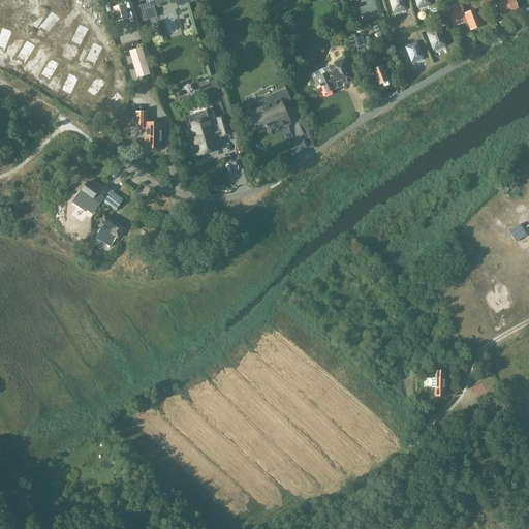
[(403,0),(387,0),(392,13),(406,9),(403,0)]
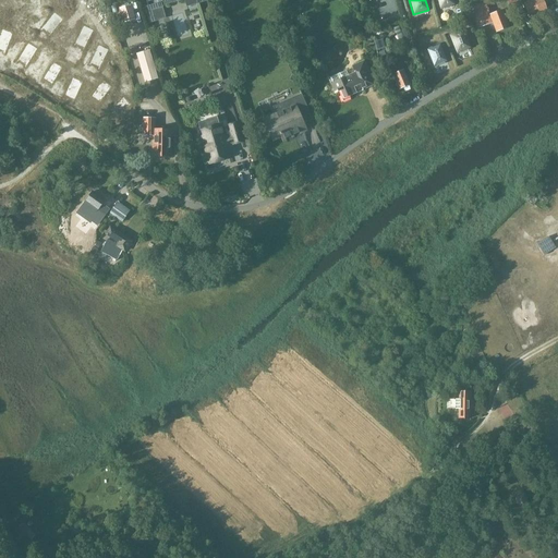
[(452,0),(437,0),(439,10),(455,5),(452,0)]
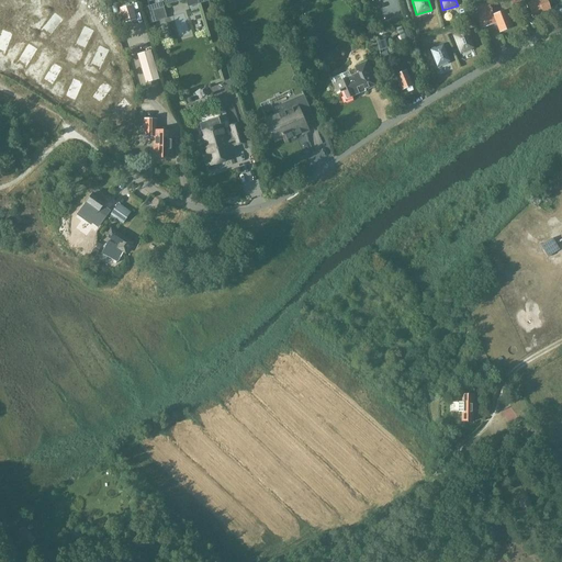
[(480,30),(496,23),(499,32),(513,27),(506,11),(494,15),(487,0),(481,0),(470,4),(480,30)]
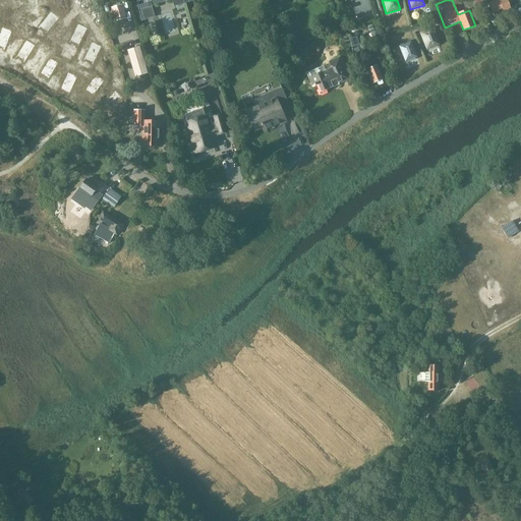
[(473,0),(476,9),(483,6),(481,0),(473,0)]
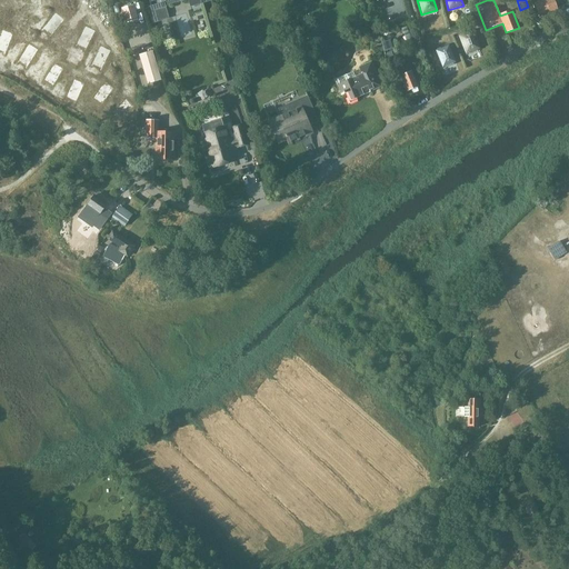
[(526,0),(528,7),(529,10),(536,8),(538,15),(548,11),(548,13),(557,10),(552,0),(526,0)]
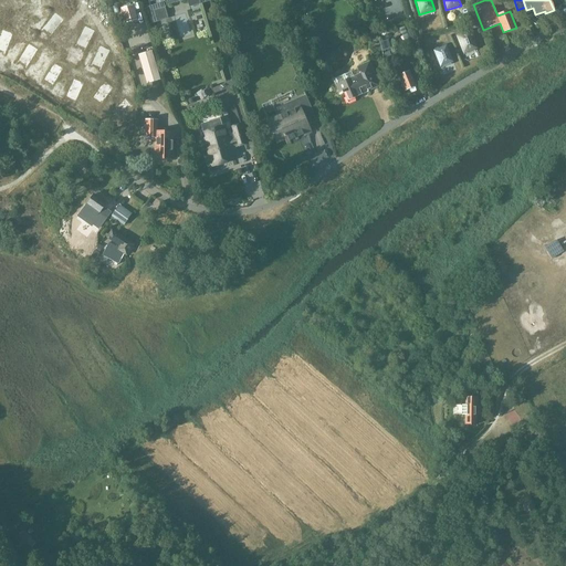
[(161,2),(146,8),(150,23),(156,22),(153,11),(164,8),(161,2)]
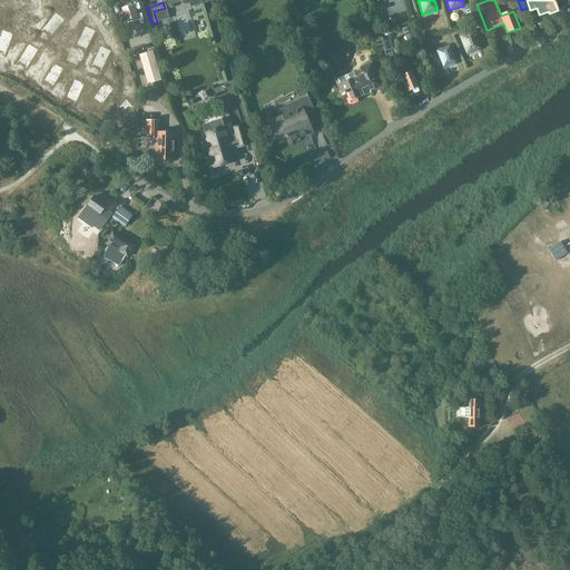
[(120,9),(125,25),(137,21),(131,5),(120,9)]
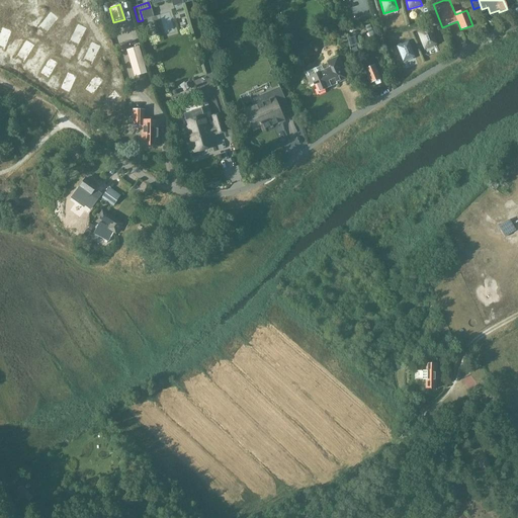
[(53,7),(40,21),(49,27),(60,13),(53,7)]
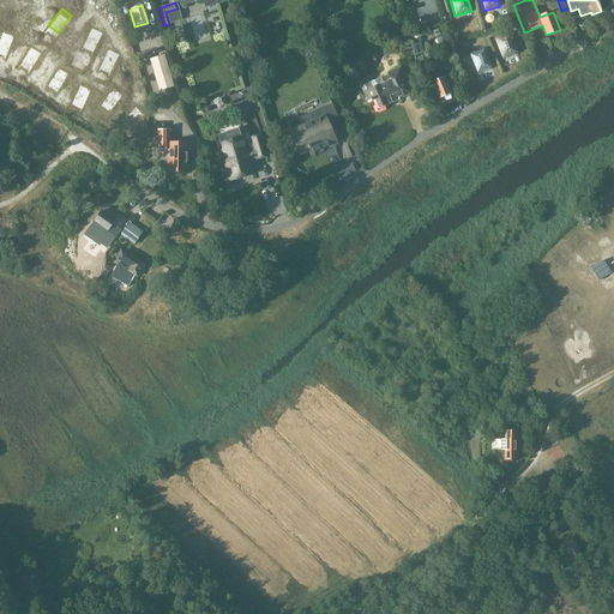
[(96,22),(85,41),(96,46),(106,26),(96,22)]
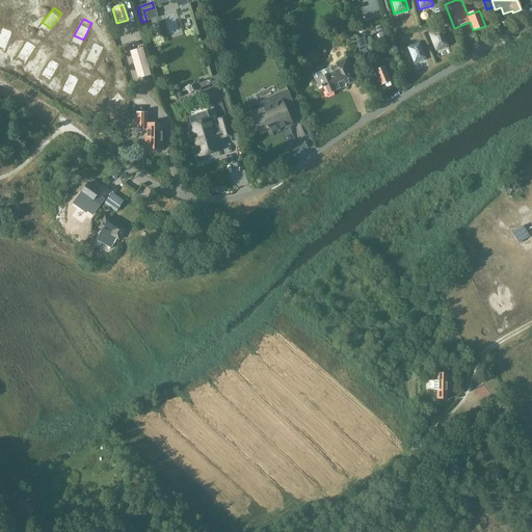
[(5,27),(0,40),(0,44),(8,48),(15,30),(5,27)]
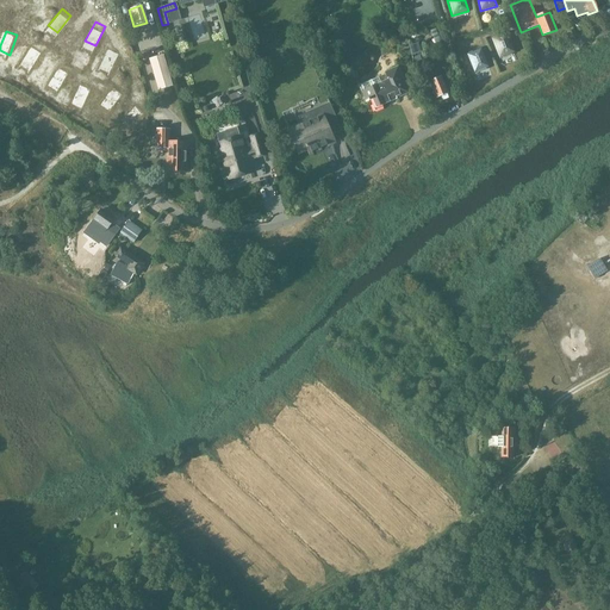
[(506,32),(491,39),(498,60),(515,53),(506,32)]
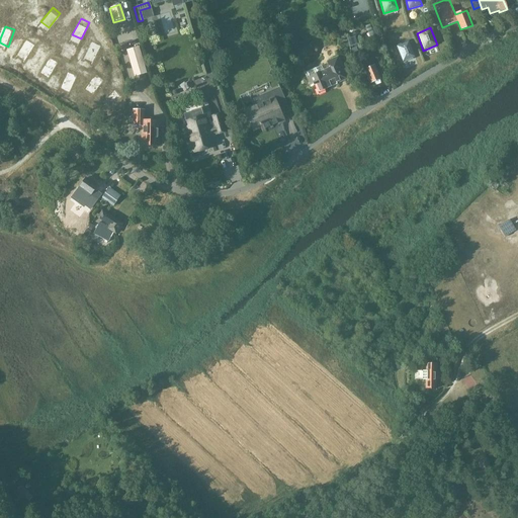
[(357,45),(354,36),(350,37),(349,35),(346,36),(350,48),(357,45)]
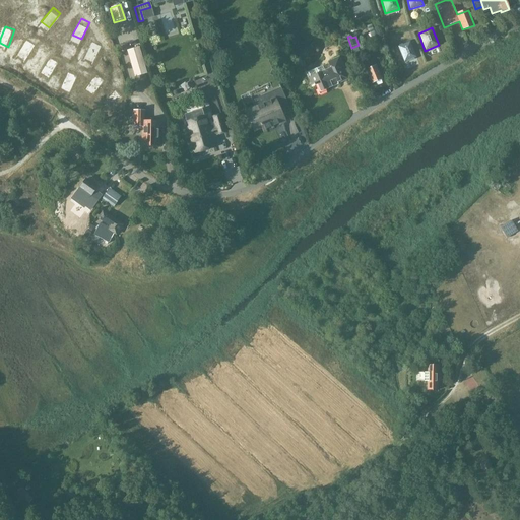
[(26,38),(16,53),(25,58),(36,43),(26,38)]
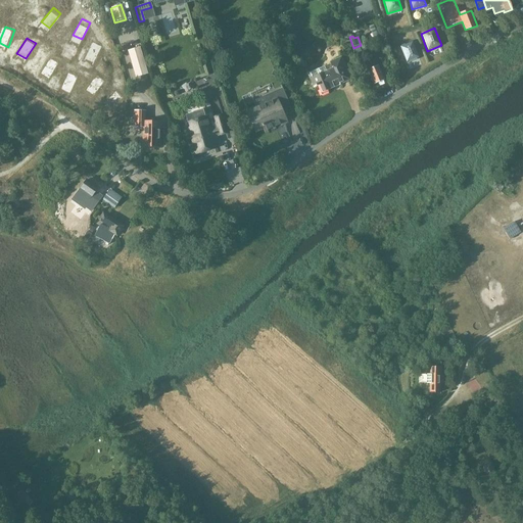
[(90,40),(82,56),(91,60),(99,44),(90,40)]
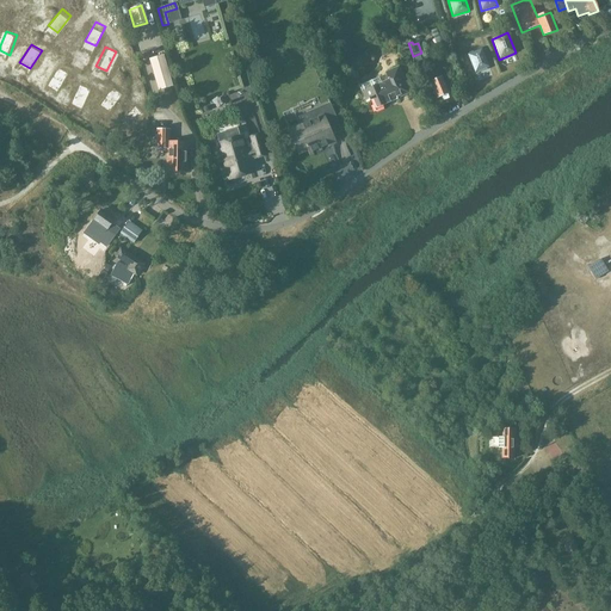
[(481,49),(468,54),(475,73),(489,68),(481,49)]
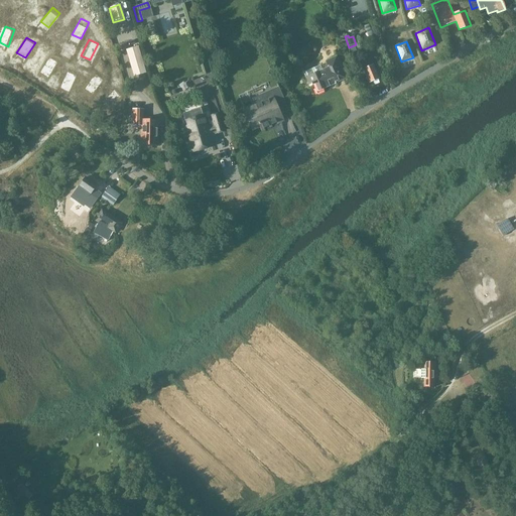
[(125,50),(133,77),(146,73),(138,46),(125,50)]
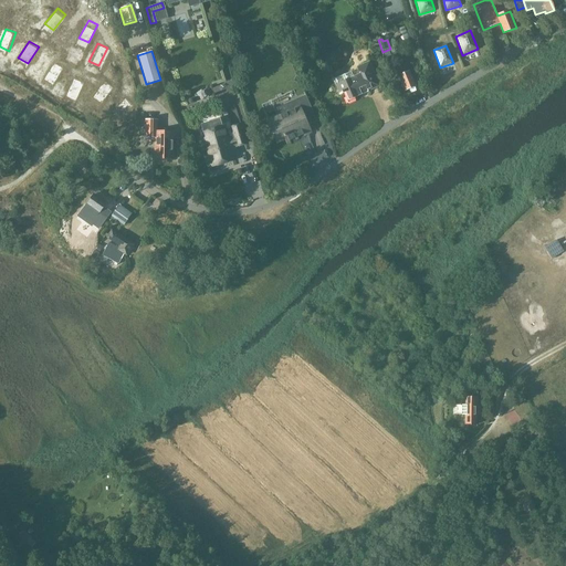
[(383,54),(385,59),(390,74),(397,72),(389,51),(383,54)]
